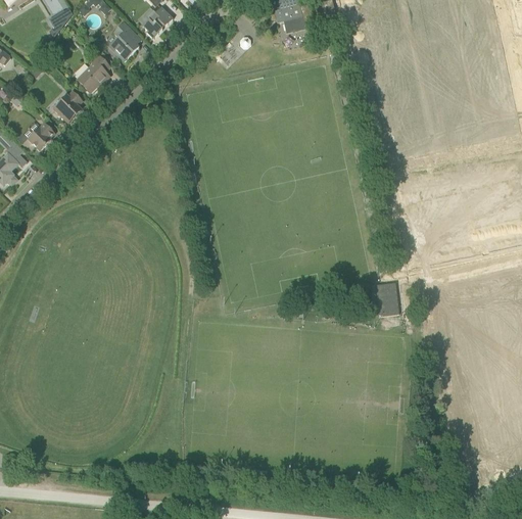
[(86,0),(78,8),(84,14),(89,9),(87,7),(92,2),(95,5),(97,2),(100,5),(98,7),(104,13),(110,7),(103,0),(86,0)]
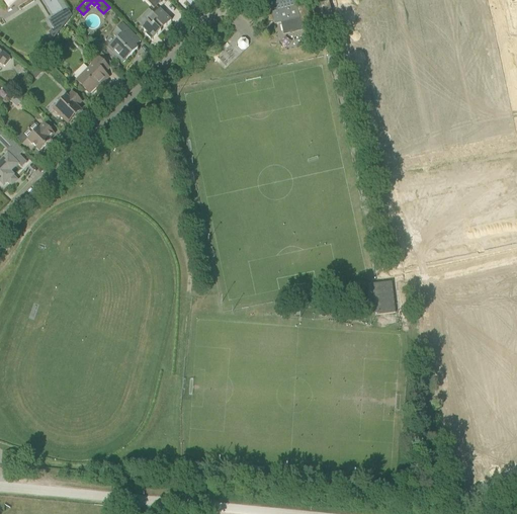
[(319,0),(296,5),(295,0),(268,0),(273,21),(280,20),(282,28),(332,17),(328,0),(319,0)]
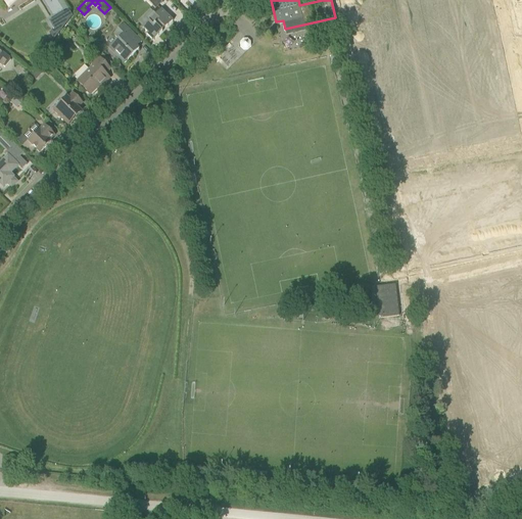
[(152,37),(172,17),(160,6),(142,24),(146,29),(145,30),(152,37)]
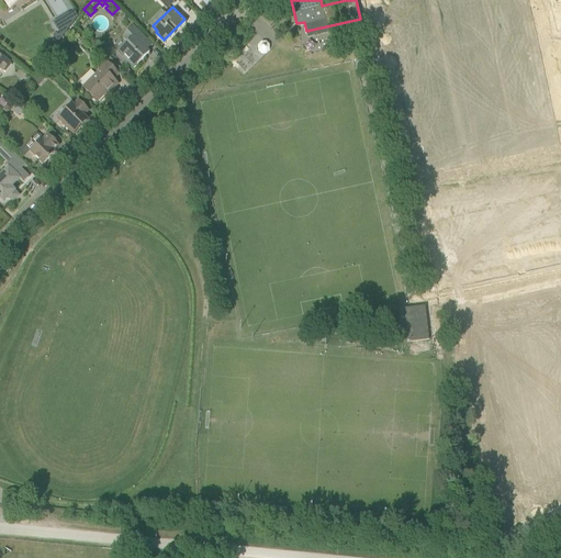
[(57,38),(78,14),(74,8),(68,11),(67,9),(52,20),(58,29),(53,32),(57,38)]
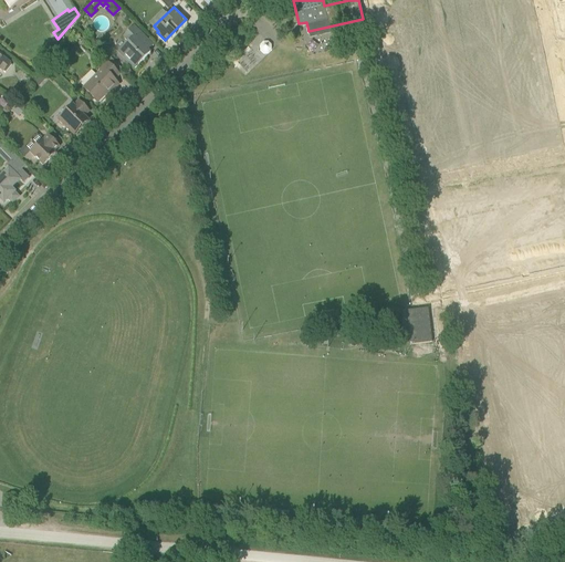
[(140,40),(145,34),(133,22),(122,33),(127,39),(117,49),(134,65),(149,50),(140,40)]
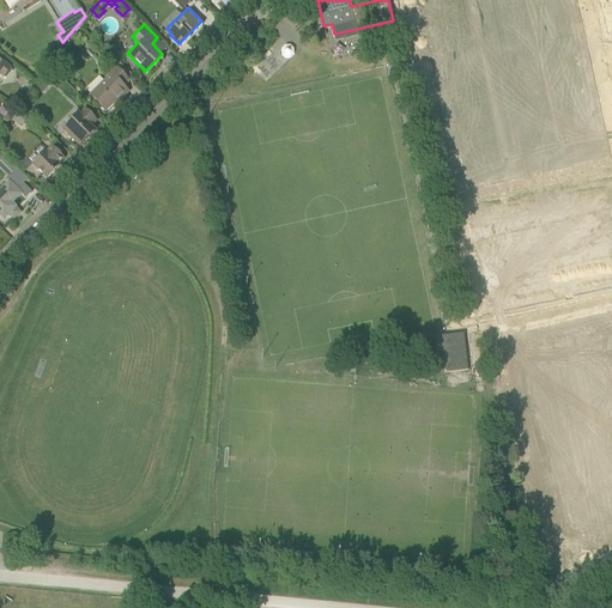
[(0,71),(2,74),(2,73),(5,76),(12,67),(10,66),(11,65),(0,55),(0,71)]
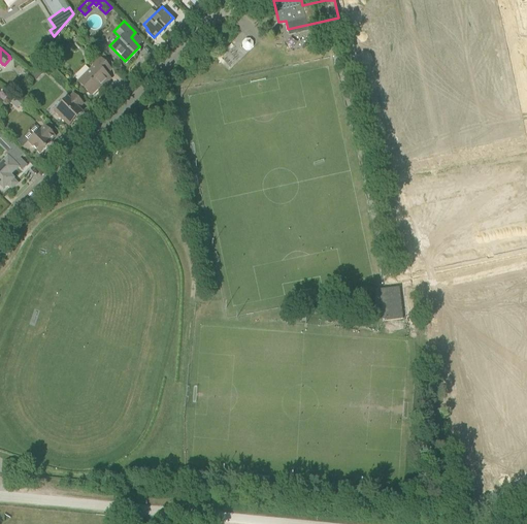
[(77,79),(90,92),(101,80),(103,83),(109,75),(105,71),(110,66),(98,54),(91,61),(93,63),(77,79)]
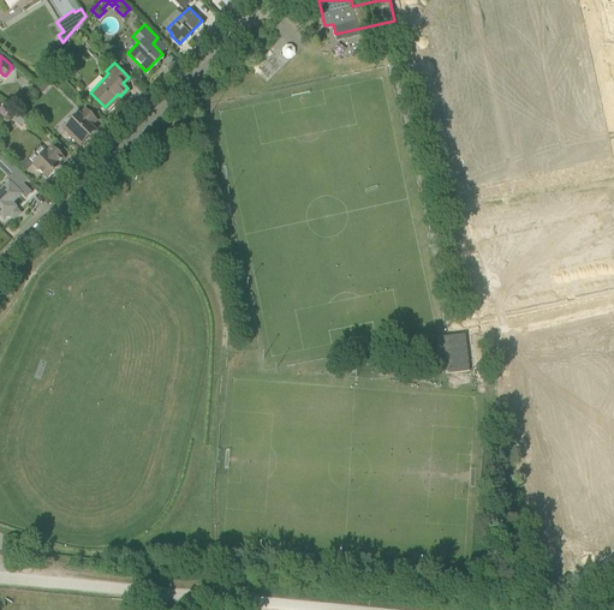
[(22,105),(11,114),(19,123),(30,113),(22,105)]
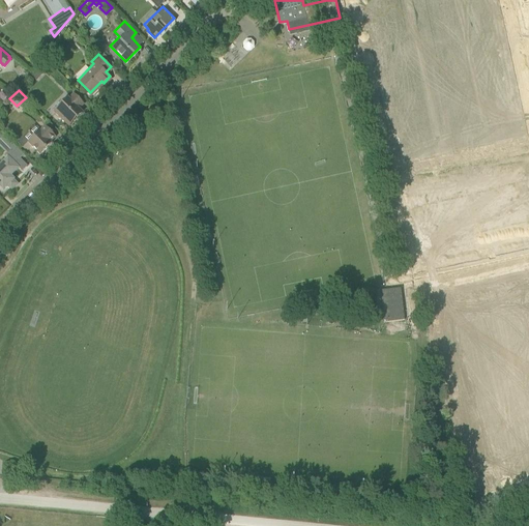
[(54,109),(65,119),(68,123),(82,110),(78,106),(83,100),(72,91),(67,96),(67,95),(54,109)]
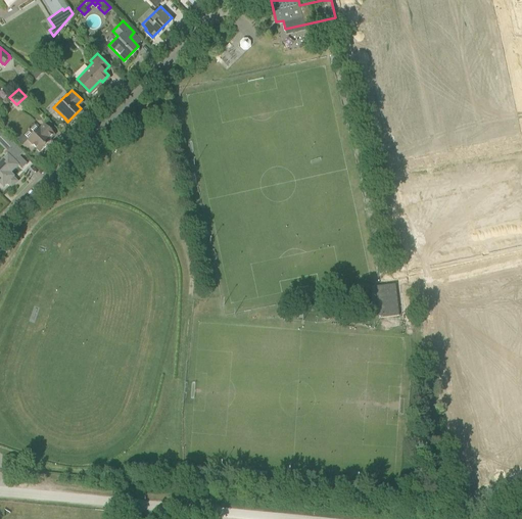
[(49,137),(54,132),(43,121),(38,126),(27,137),(39,149),(50,138),(49,137)]
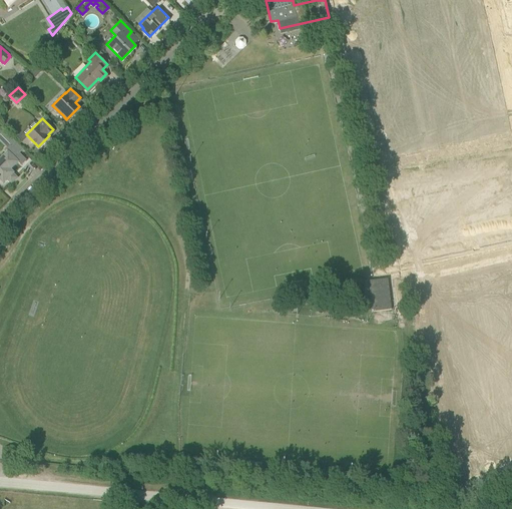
[(0,132),(9,142),(4,147),(7,150),(0,156),(0,177),(3,180),(6,176),(10,180),(16,175),(12,171),(12,170),(9,167),(17,160),(20,163),(25,157),(18,151),(23,146),(4,127),(0,123),(0,132)]
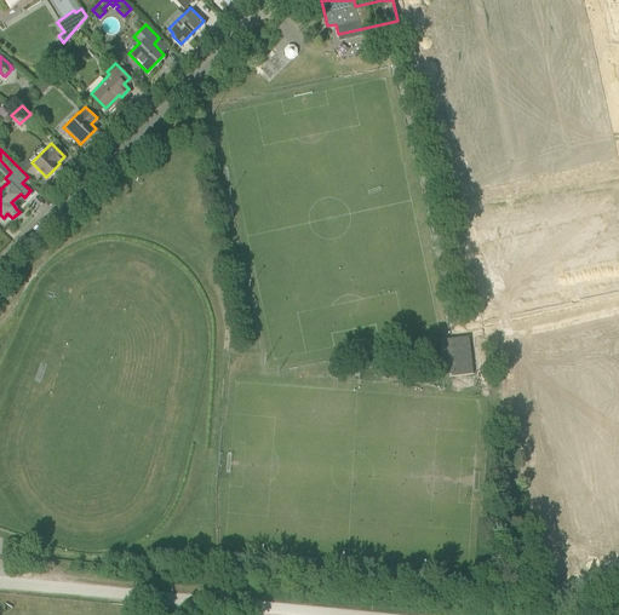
[(448,373),(473,371),(468,333),(445,337),(448,373)]
